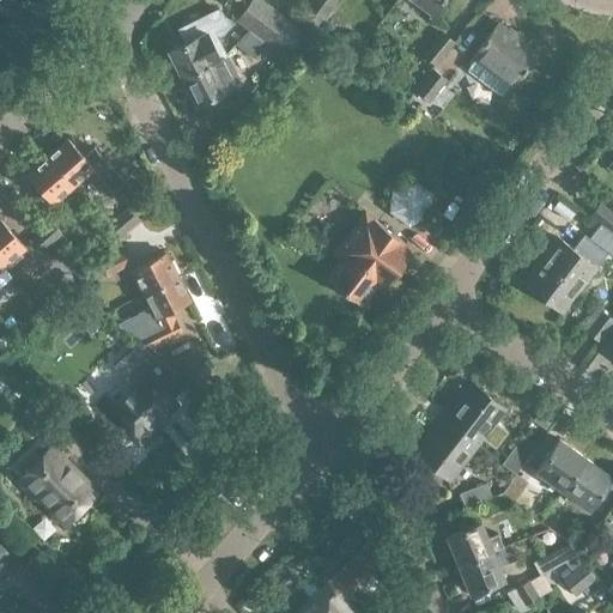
[(266,24),(277,11),(262,0),(249,0),(244,7),(266,24)]
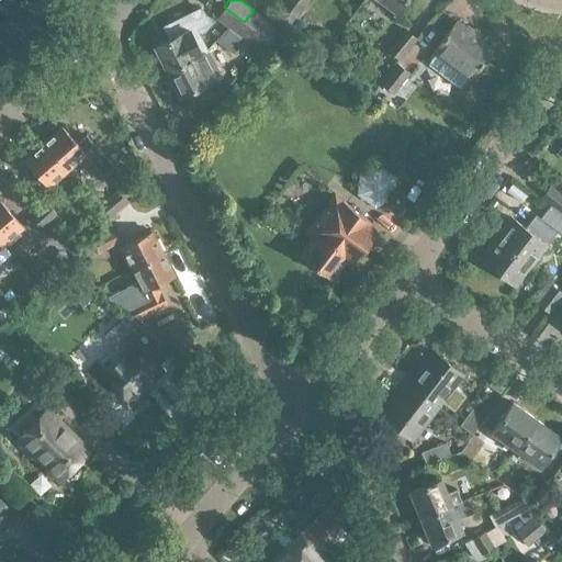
[(281,0),(279,3),(298,17),(310,0),(281,0)]
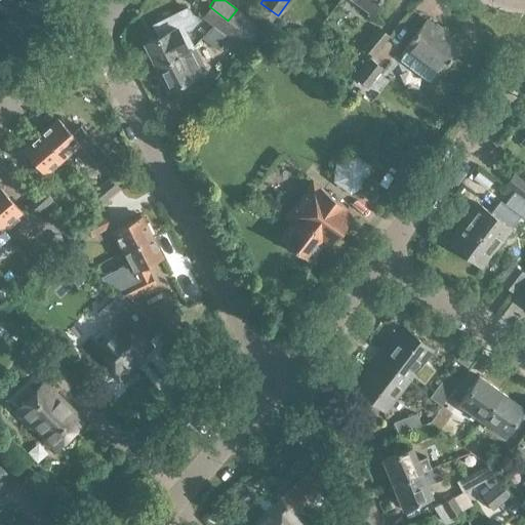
[(355,0),(370,11),(378,0),(355,0)]
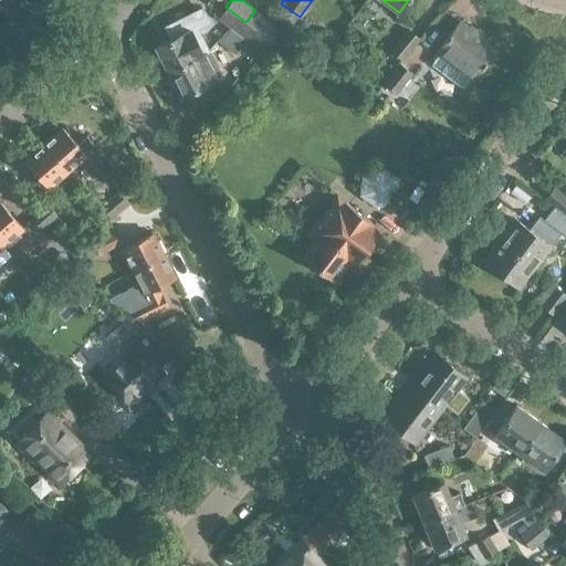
[(245,22),(226,7),(217,19),(229,28),(237,33),(245,22)]
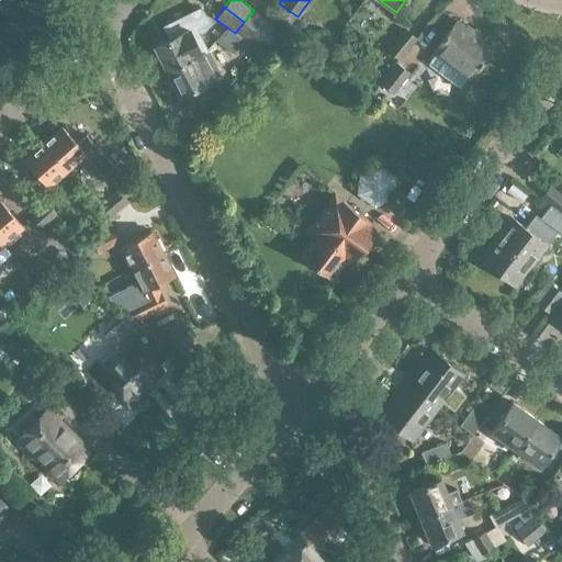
[(244,22),(235,33),(237,34),(247,42),(265,18),(254,10),(244,22)]
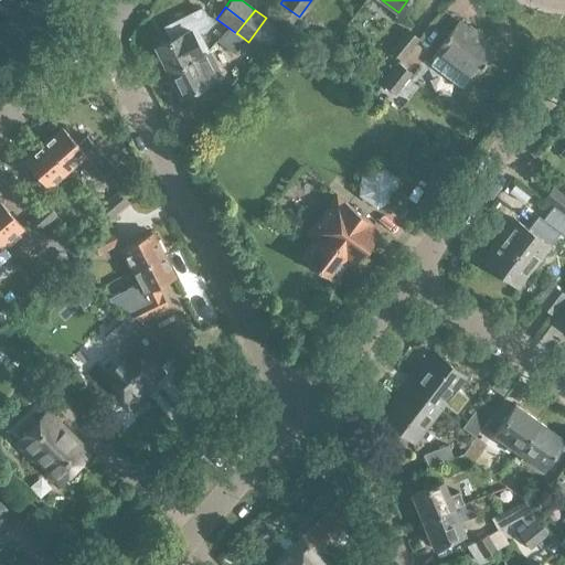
[(266,18),(248,42),(263,53),(281,29),(269,20),(266,18)]
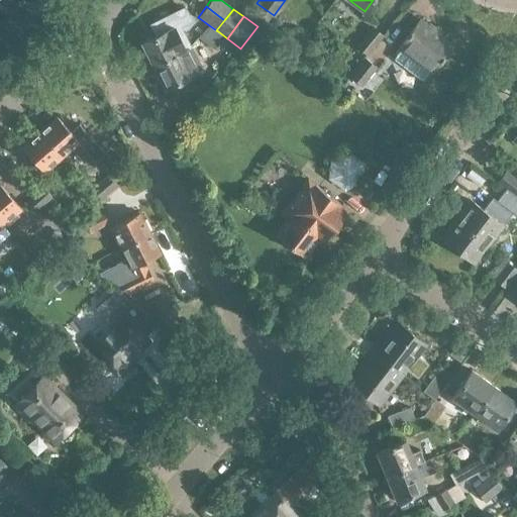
[(431,75),(454,43),(420,16),(396,48),(399,50),(393,59),(422,81),(428,73),(431,75)]
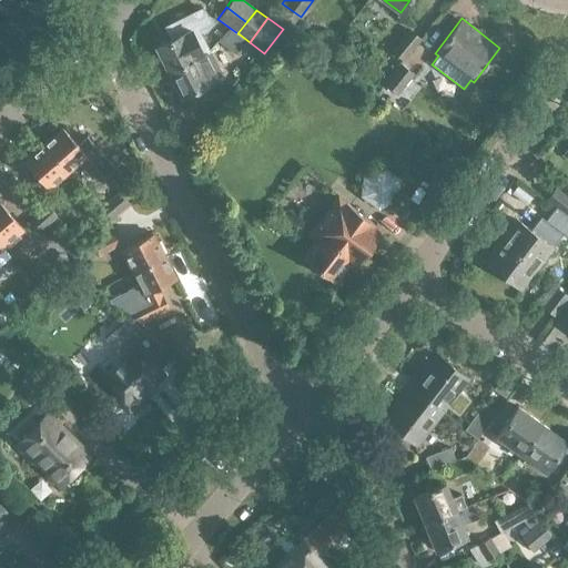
[(196,26),(155,48),(166,71),(202,53),(209,50),(196,26)]
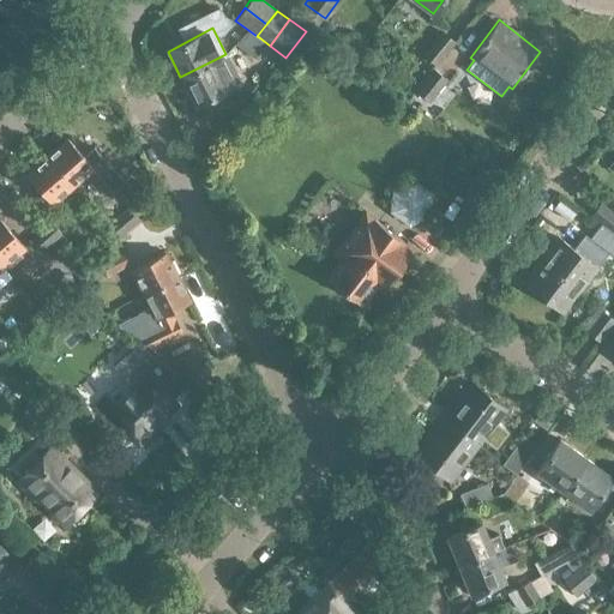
[(254,56),(265,42),(259,37),(257,36),(248,30),(236,43),(254,56)]
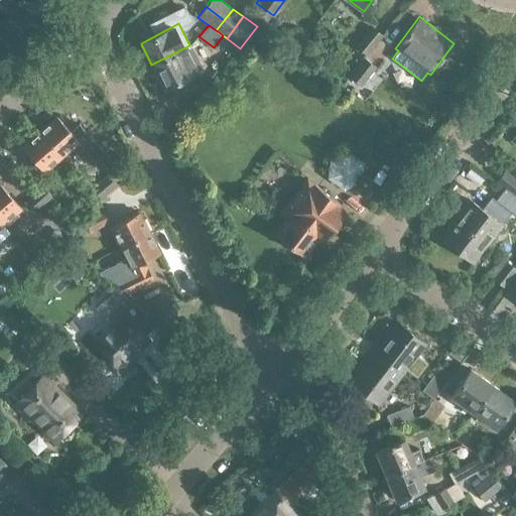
[(355,45),(366,55),(383,35),(372,25),(355,45)]
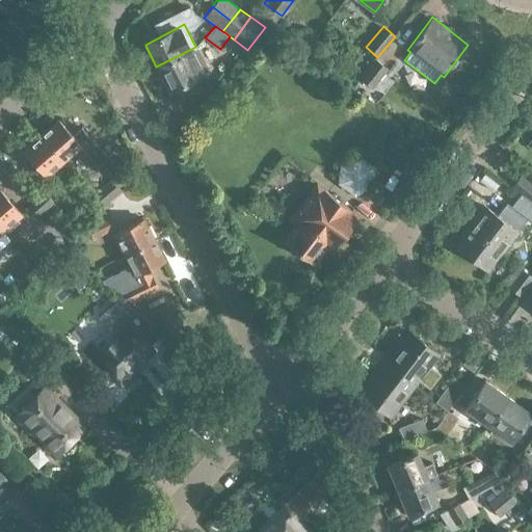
[(189,51),(189,50),(156,67),(168,91),(207,72),(194,49),(189,51)]
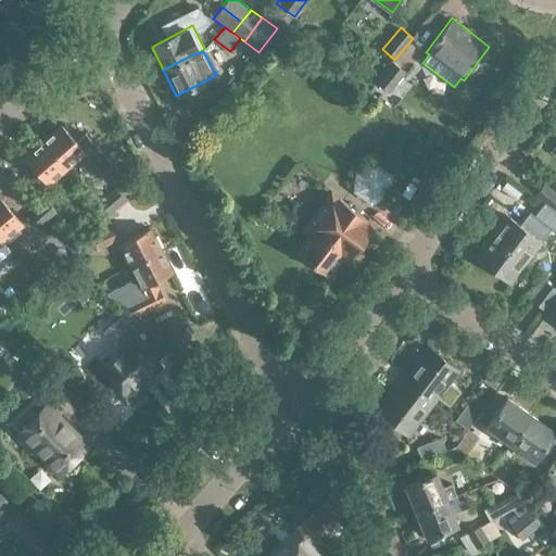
[(388,92),(405,72),(392,61),(375,81),(388,92)]
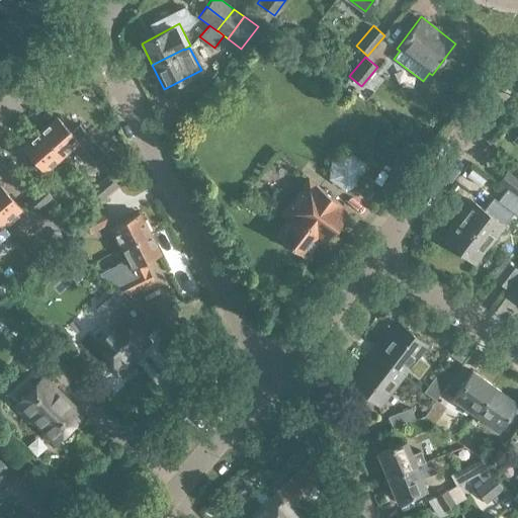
[(57,117),(39,134),(60,156),(76,142),(95,162),(104,153),(78,124),(70,133),(57,117)]
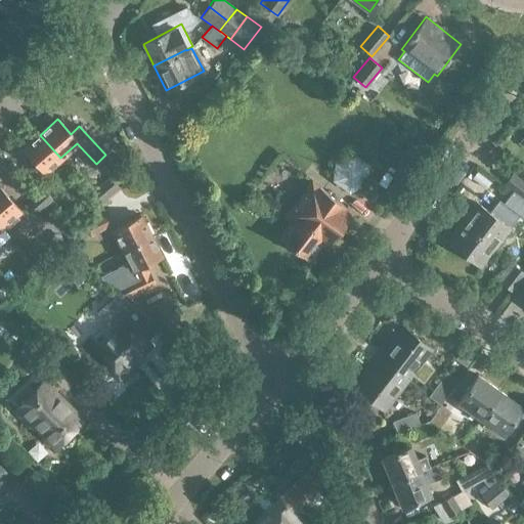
[(60,158),(40,135),(23,150),(43,174),(60,158)]
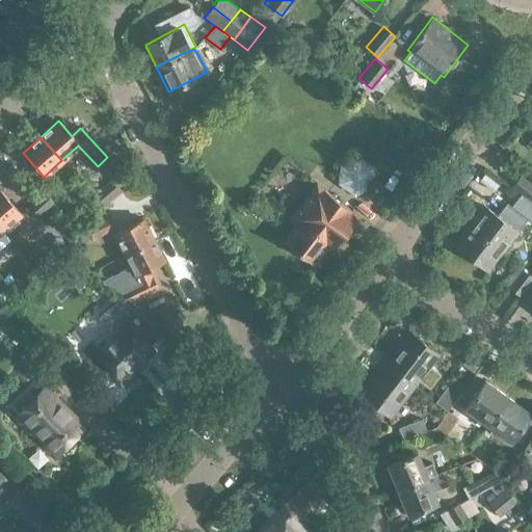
[(375,166),(358,155),(340,162),(338,183),(353,195),(372,187),(375,166)]
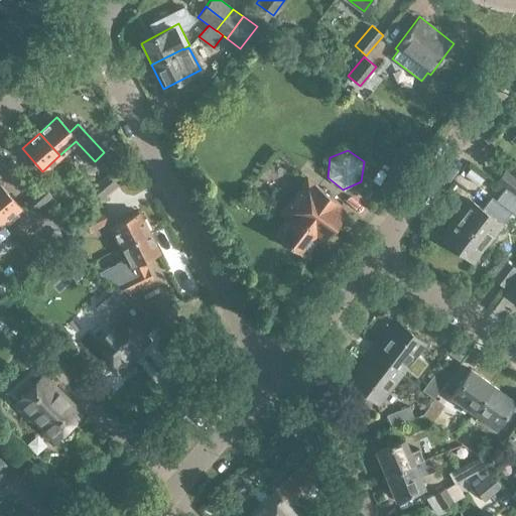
[(515,178),(504,169),(495,181),(515,198),(515,178)]
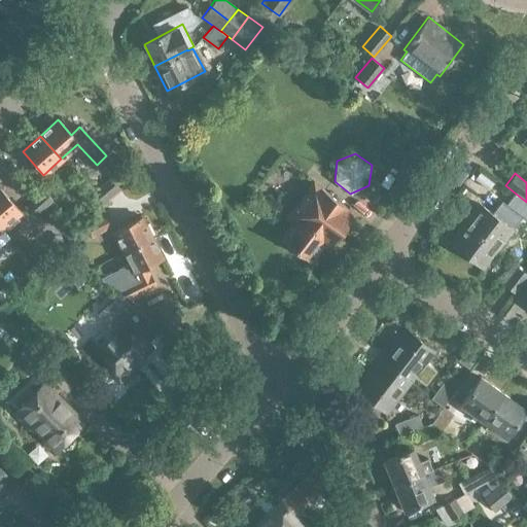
[(119,189),(110,179),(93,194),(102,206),(119,189)]
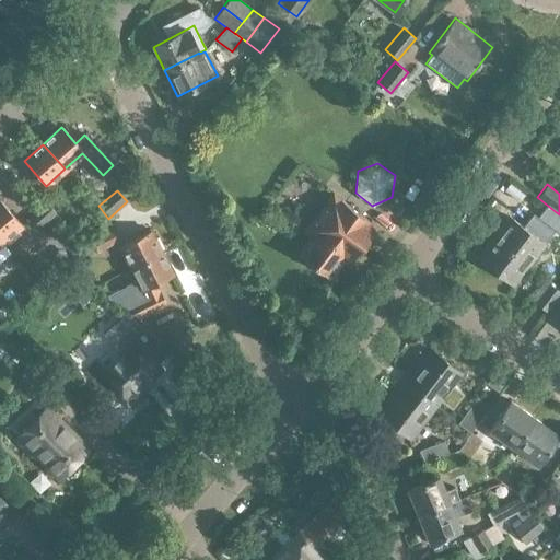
[(305,232),(311,236),(298,255),(328,277),(341,258),(348,263),(375,225),(333,194),(305,232)]
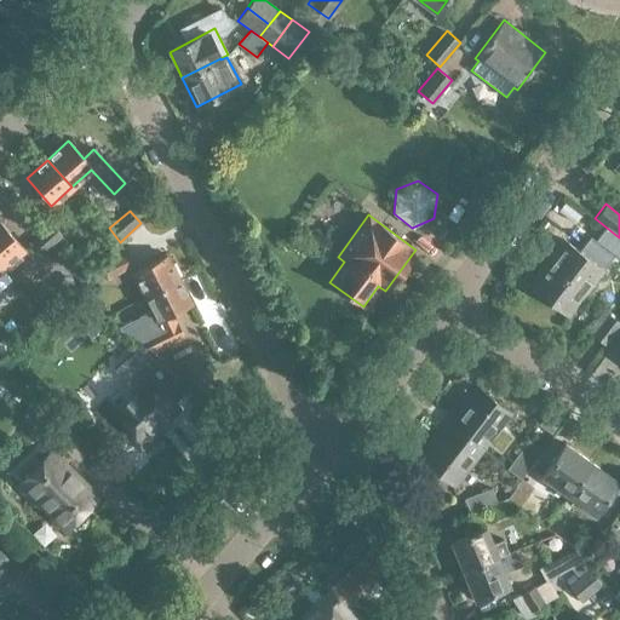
[(0,223),(0,263),(3,268),(23,248),(0,223)]
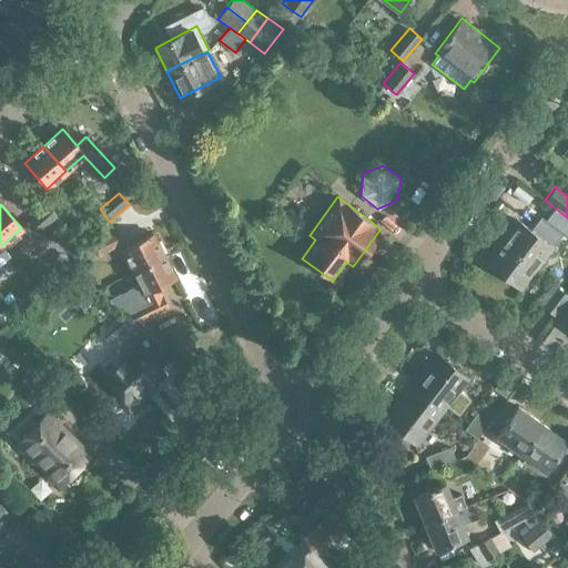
[(47,204),(38,212),(49,224),(58,216),(47,204)]
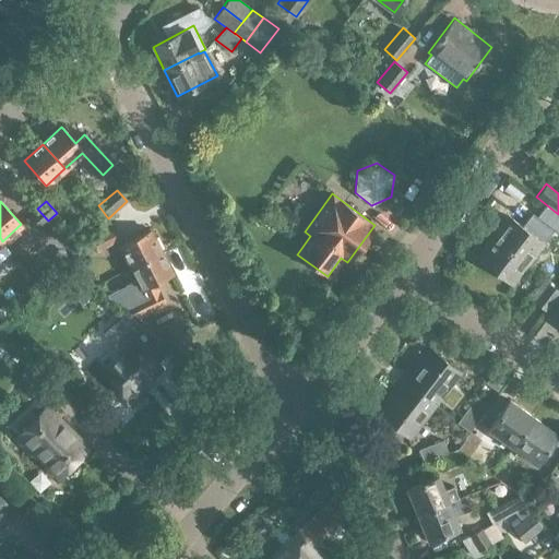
[(48,221),(37,209),(30,215),(40,227),(48,221)]
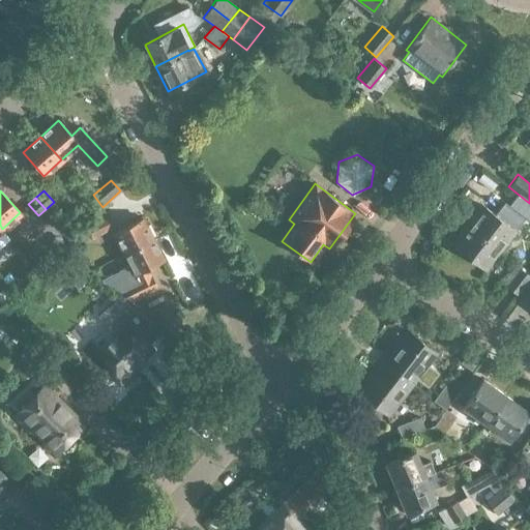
[(480,205),(468,221),(486,234),(479,241),(490,249),(496,255),(513,231),(480,205)]
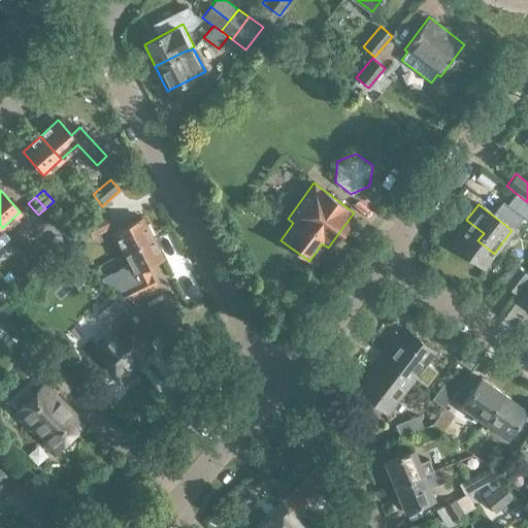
[(113,227),(112,226),(107,213),(86,224),(92,237),(111,228),(113,227)]
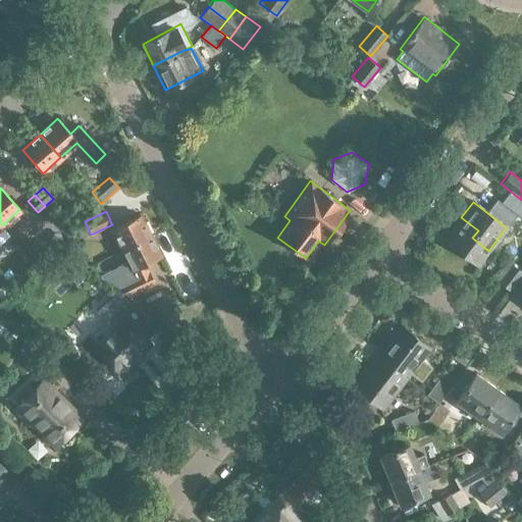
[(122,217),(111,223),(112,224),(110,225),(112,228),(111,229),(121,250),(149,236),(139,215),(124,222),(122,217)]
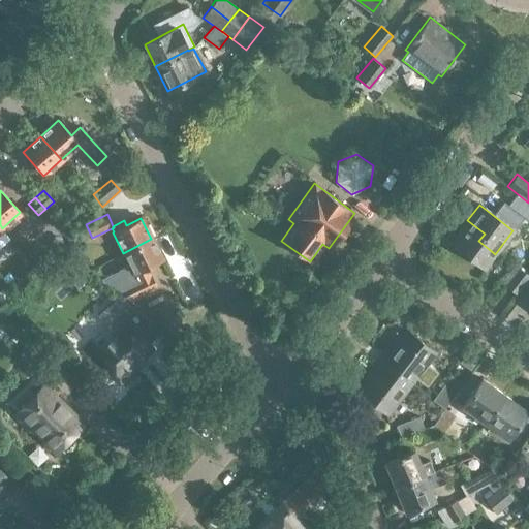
[(483,270),(495,254),(489,249),(478,241),(485,234),(467,220),(449,244),(483,270)]
